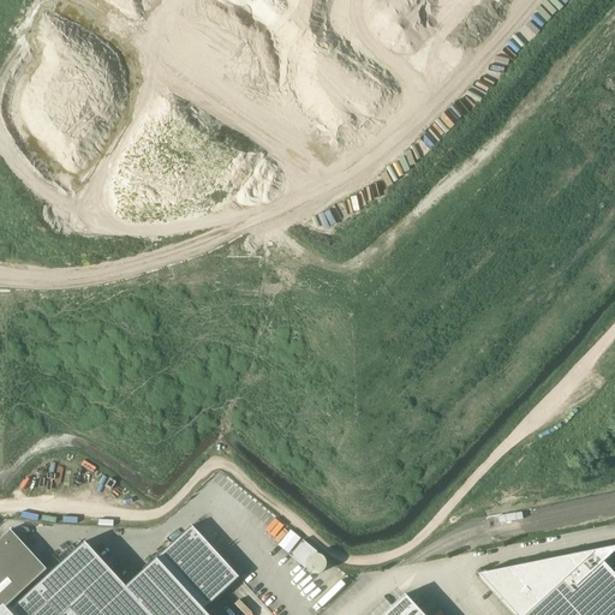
[(523,519),(521,512),(499,515),(500,523),(523,519)]
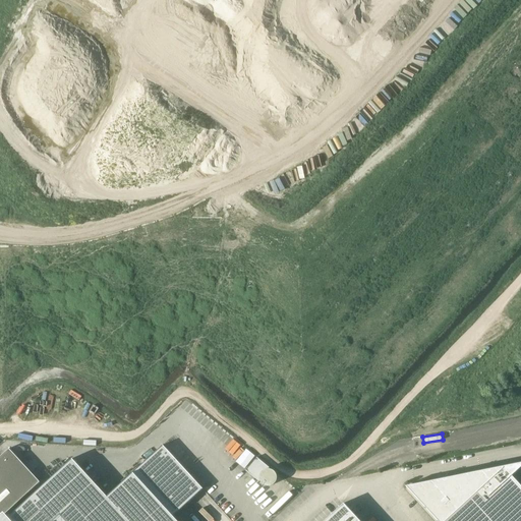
[(176,520),(172,517),(186,504),(188,502),(193,498),(196,495),(200,490),(203,489),(196,483),(192,478),(191,477),(187,473),(181,466),(178,463),(177,461),(173,457),(172,456),(168,452),(162,445),(162,446),(106,497),(71,459),(2,520),(176,520)]
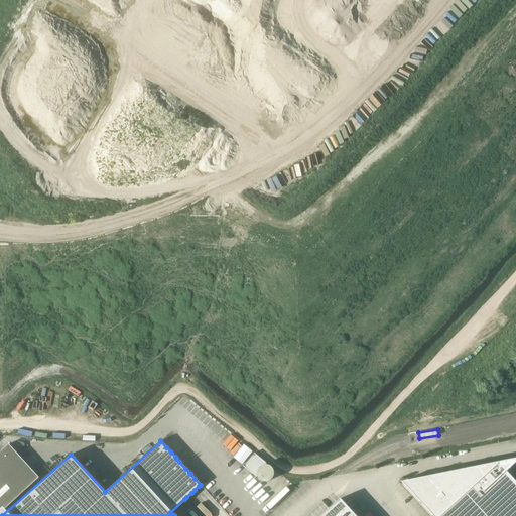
[(0,452),(0,513),(39,478),(8,444),(0,452)]
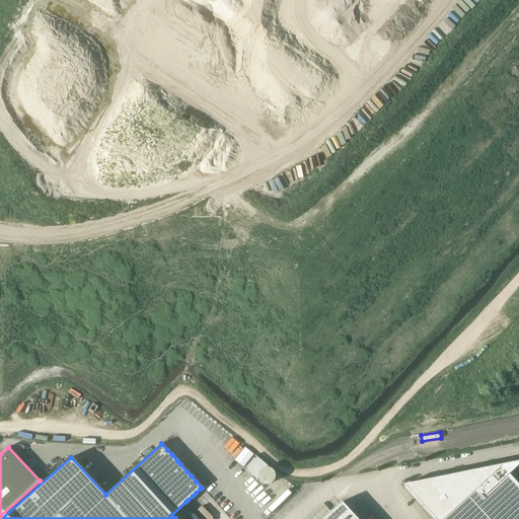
[(255,455),(244,468),(256,478),(257,478),(258,478),(258,479),(260,480),(261,482),(261,483),(262,483),(263,484),(264,484),(265,485),(266,485),(267,485),(268,485),(269,485),(270,484),(271,484),(272,483),(273,483),(274,482),(274,480),(275,479),(275,478),(275,477),(276,476),(276,475),(275,474),(275,473),(275,472),(274,471),(274,470),(273,469),(272,469),(271,468),(270,468),(269,467),(268,467),(268,466),(255,455)]
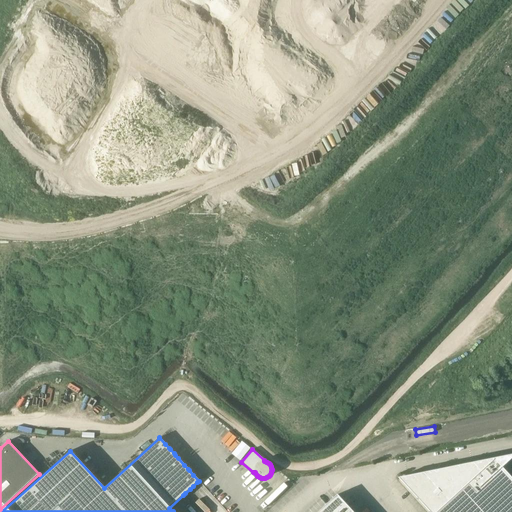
[(511,511),(511,478),(502,467),(511,457),(511,455),(410,476),(399,478),(426,508),(429,511),(353,511),(344,502),(337,495),(317,511),(511,511)]
